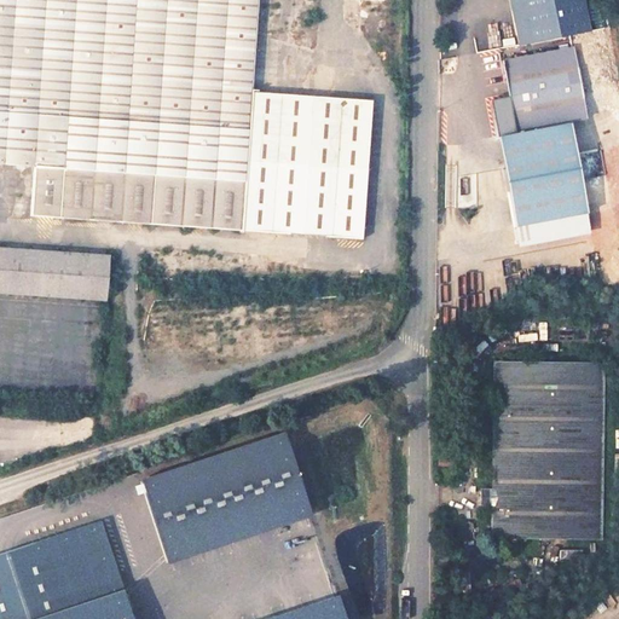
[(0,0),(0,165),(34,168),(32,198),(30,215),(365,237),(370,129),(249,121),(256,0),(0,0)]
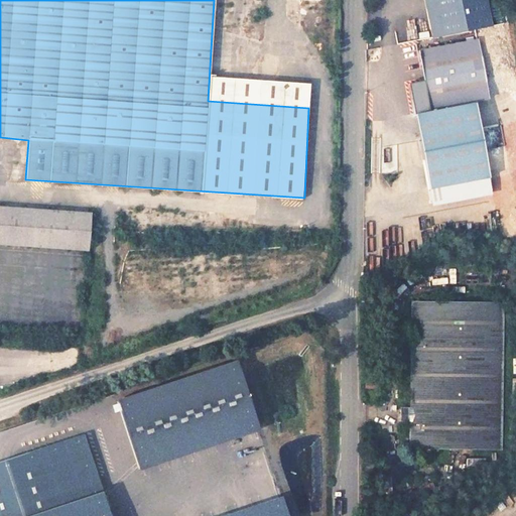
[(318,0),(295,0),(295,10),(318,12),(318,0)]
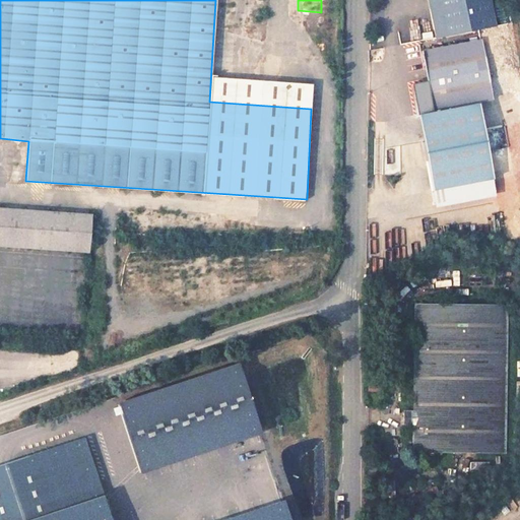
[(434,0),(440,24),(492,13),(491,3),(498,1),(498,0),(434,0)]
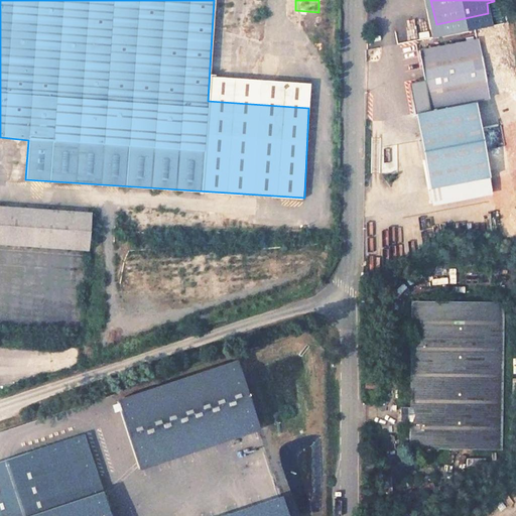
[(392,28),(394,41),(426,38),(425,25),(392,28)]
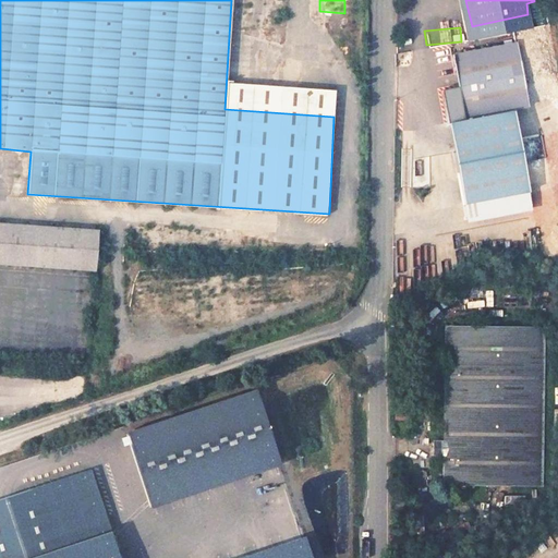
[(516,43),(451,56),(463,119),(511,110),(528,107),(516,43)]
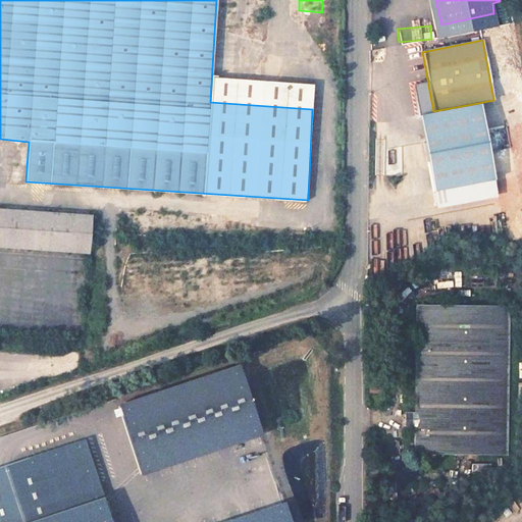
[(496,192),(478,103),(433,111),(418,114),(435,203),(496,192)]
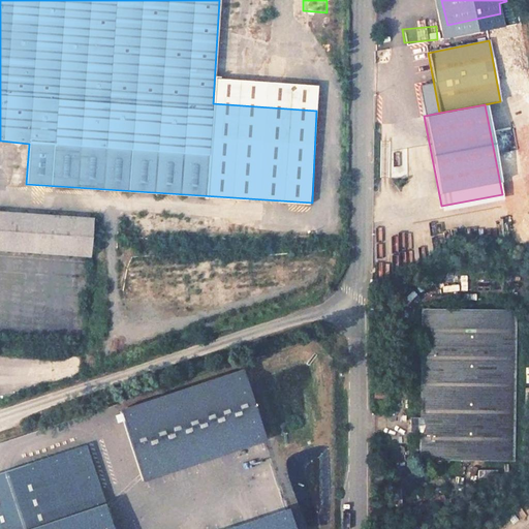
[(29,144),(0,141),(0,167),(27,169),(29,144)]
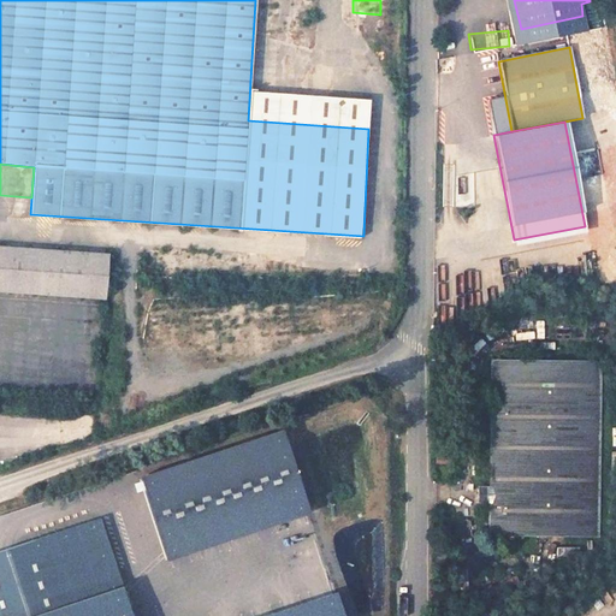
[(30,202),(18,202),(17,214),(29,214),(30,202)]
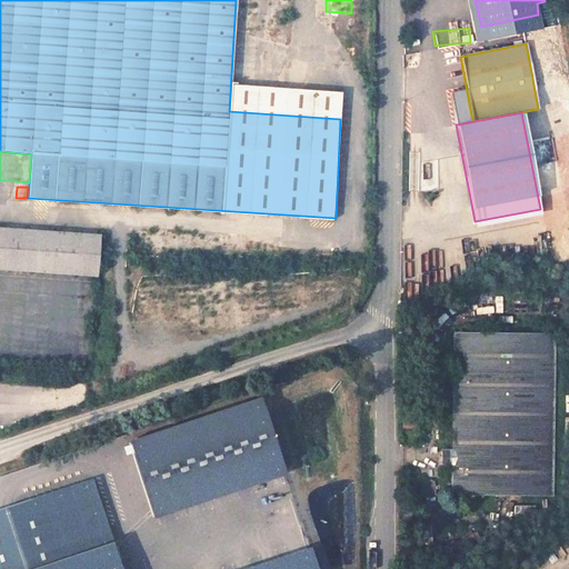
[(100,237),(0,229),(0,270),(98,277),(100,237)]
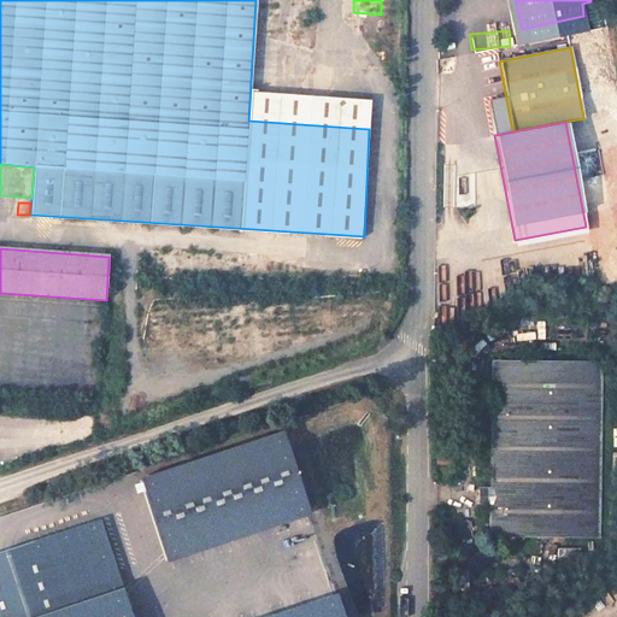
[(489,489),(489,506),(489,534),(598,536),(600,365),(492,364),(489,489)]
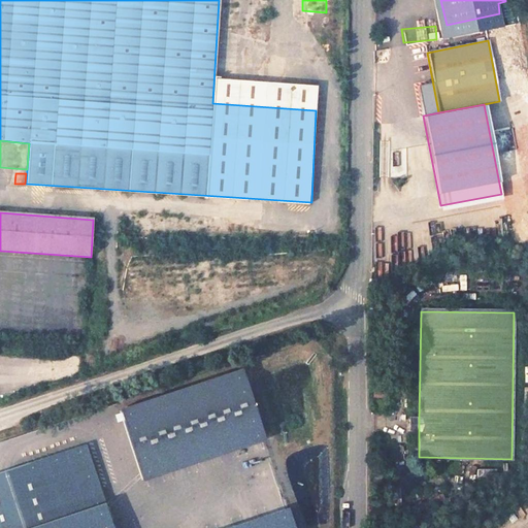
[(242,371),(121,411),(143,481),(265,440),(242,371)]
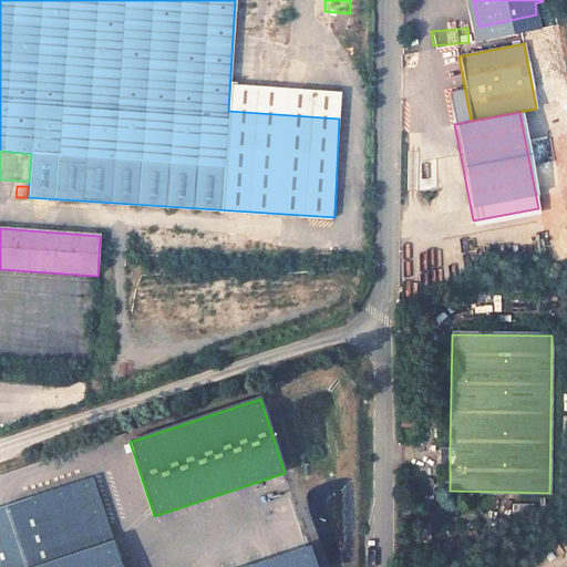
[(439,465),(450,465),(450,450),(440,449),(439,465)]
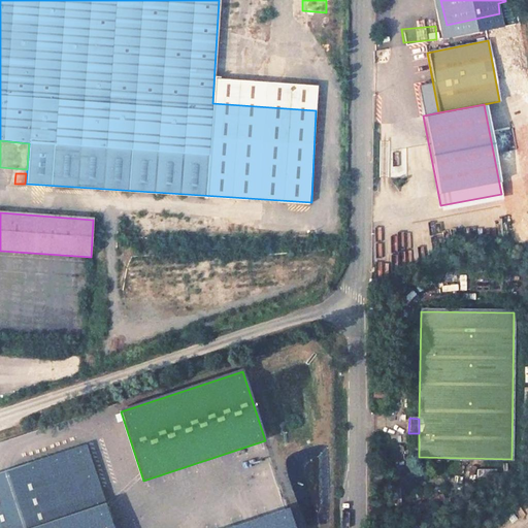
[(0,527),(111,527),(85,446),(0,472),(0,527)]
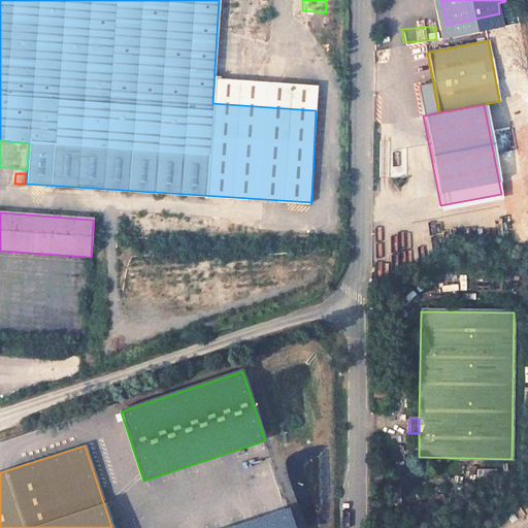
[(293,527),(288,509),(231,527),(293,527)]
